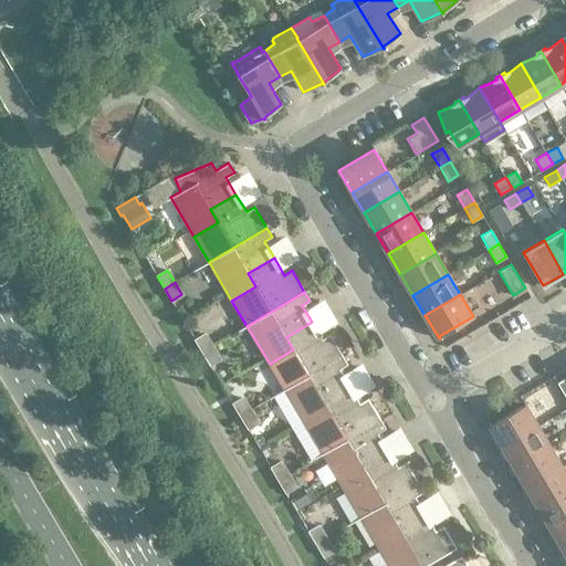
[(322,338),(312,322),(286,337),(293,349),(270,364),(284,390),(343,355),(329,334),(322,338)]
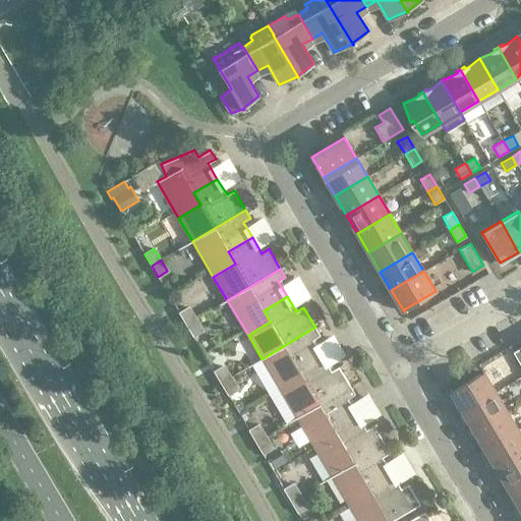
[(189,307),(179,313),(186,324),(195,319),(189,307)]
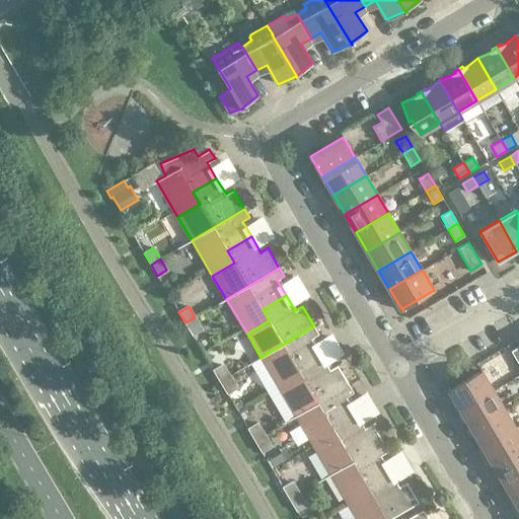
[(201,328),(195,317),(186,322),(192,334),(201,328)]
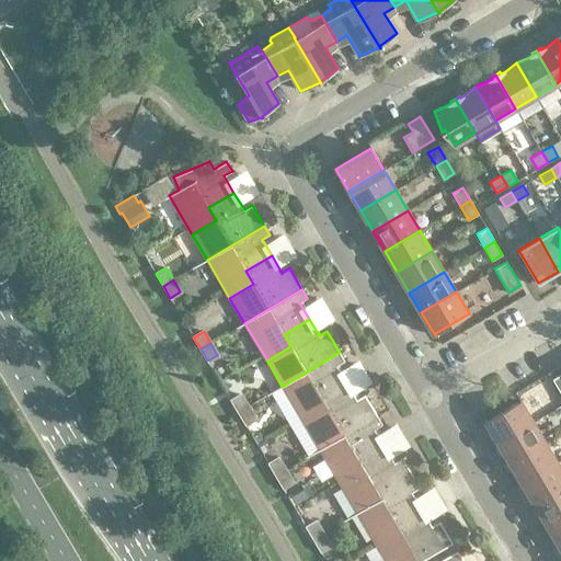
[(344,361),(340,352),(282,387),(305,424),(329,410),(321,398),(346,382),(336,366),(344,361)]
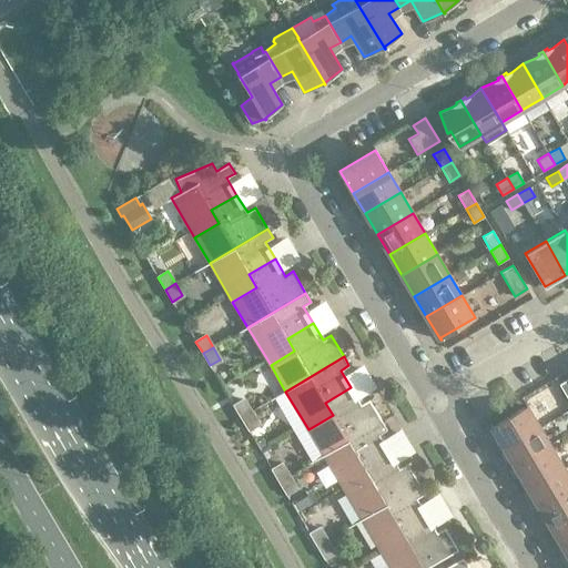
[(361,404),(351,387),(325,403),(333,415),(308,429),(324,455),(382,421),(369,399),(361,404)]
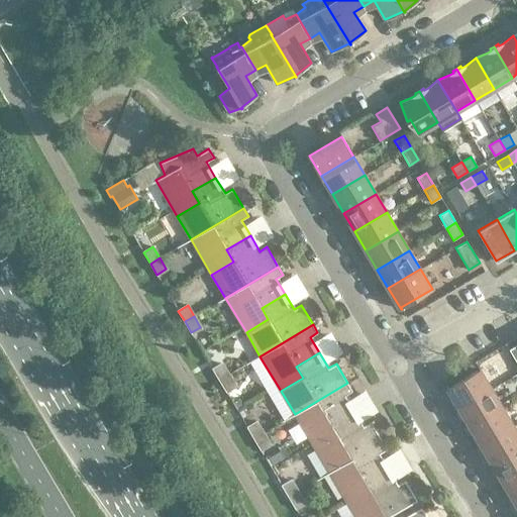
[(222,364),(212,369),(219,380),(228,375),(222,364)]
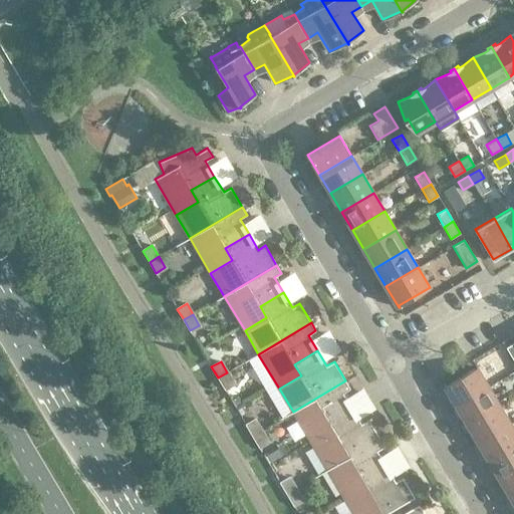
[(444,384),(456,406),(488,387),(477,367),(446,386),(445,383),(444,384)]
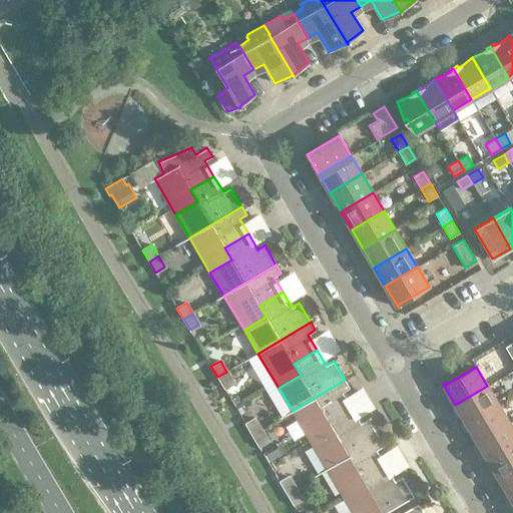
[(233,383),(226,372),(217,377),(223,388),(233,383)]
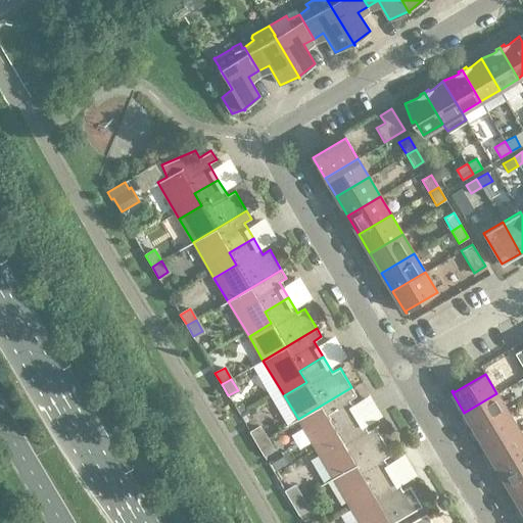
[(357,395),(351,387),(298,419),(319,455),(341,441),(334,430),(359,416),(348,399),(357,395)]
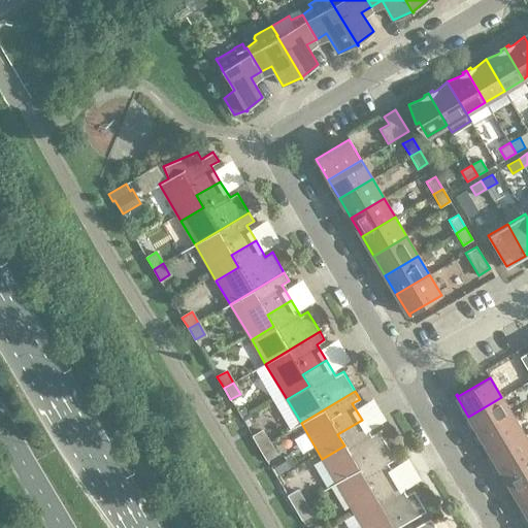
[(513,417),(501,397),(468,417),(481,436),(513,417)]
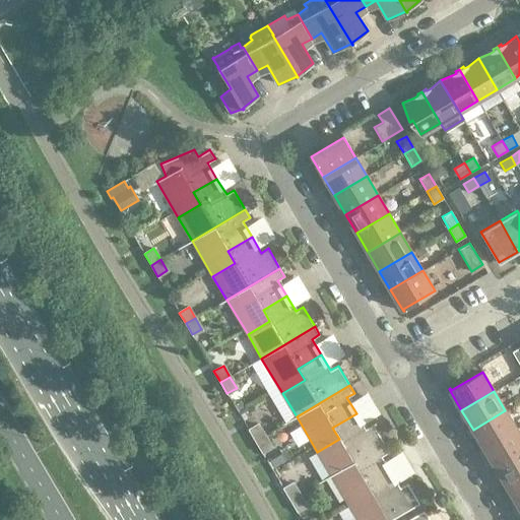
[(517,429),(505,410),(473,430),(484,448),(517,429)]
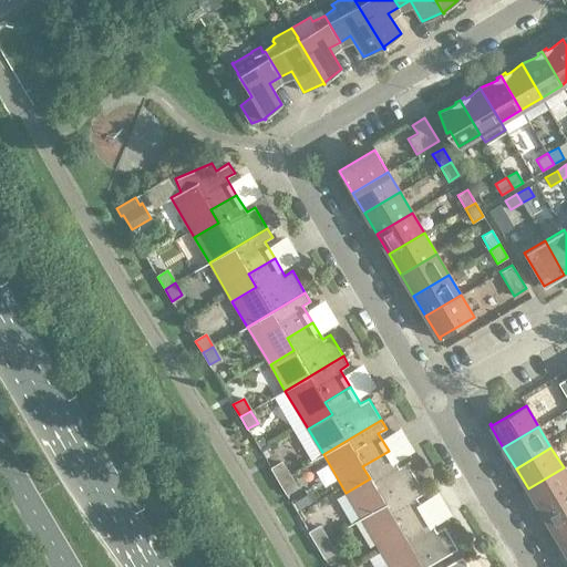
[(399,467),(389,451),(362,466),(370,478),(346,493),(361,518),(419,484),(406,463),(399,467)]
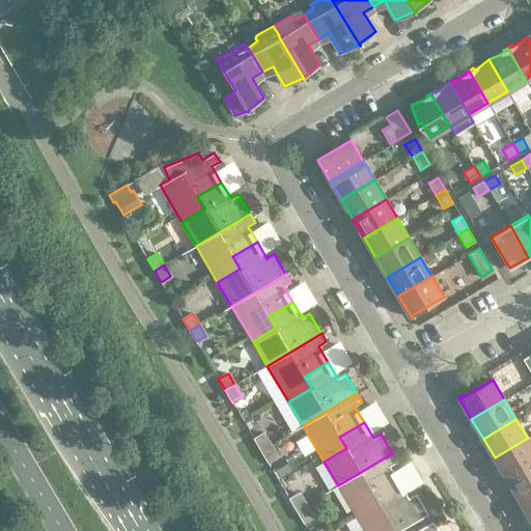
[(263,434),(254,439),(260,450),(270,444),(263,434)]
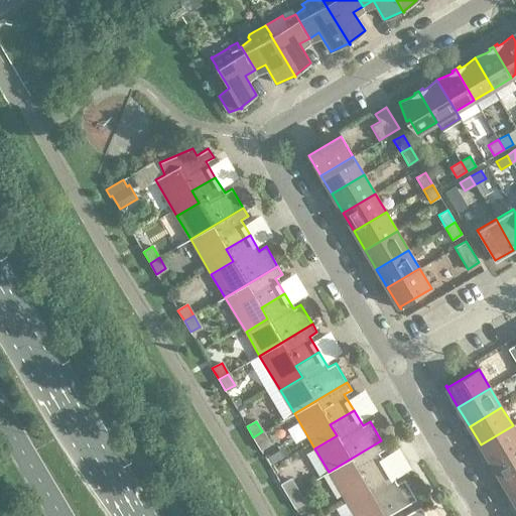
[(515,448),(515,431),(513,425),(481,444),(492,464),(515,448)]
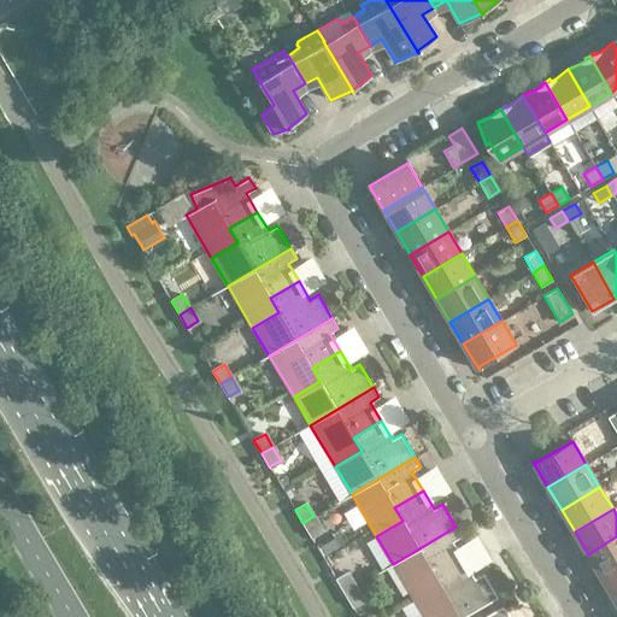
[(322,529),(313,516),(303,523),(311,536),(322,529)]
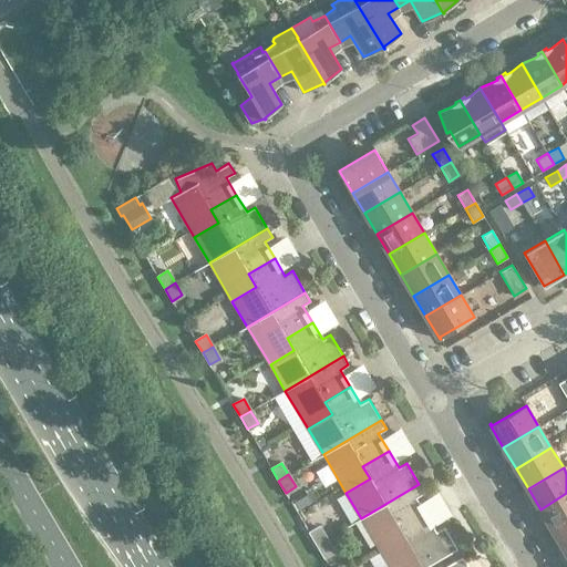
[(424,493),(419,484),(361,518),(383,557),(408,543),(400,529),(426,515),(416,497),(424,493)]
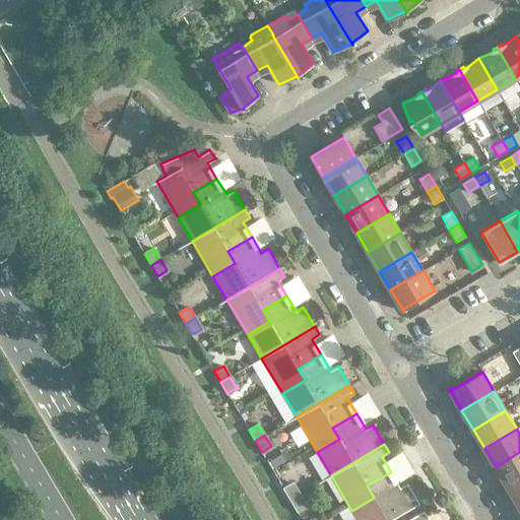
[(519,477),(519,452),(496,467),(507,485),(519,477)]
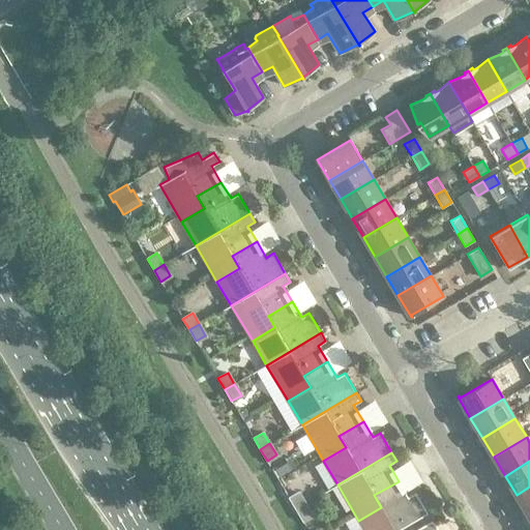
[(291,470),(286,463),(275,470),(280,476),(291,470)]
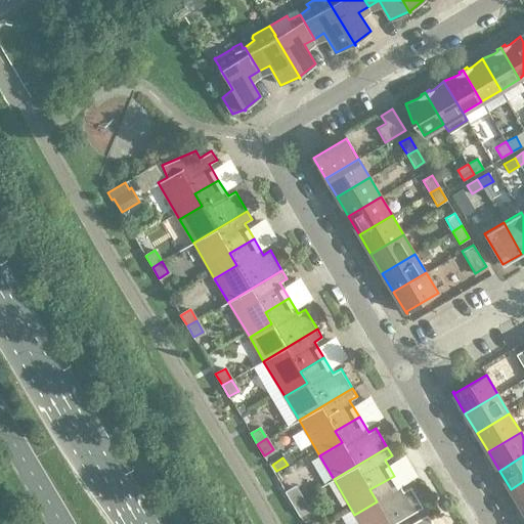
[(403,491),(394,476),(369,489),(377,501),(354,515),(359,523),(394,523),(423,508),(410,487),(403,491)]
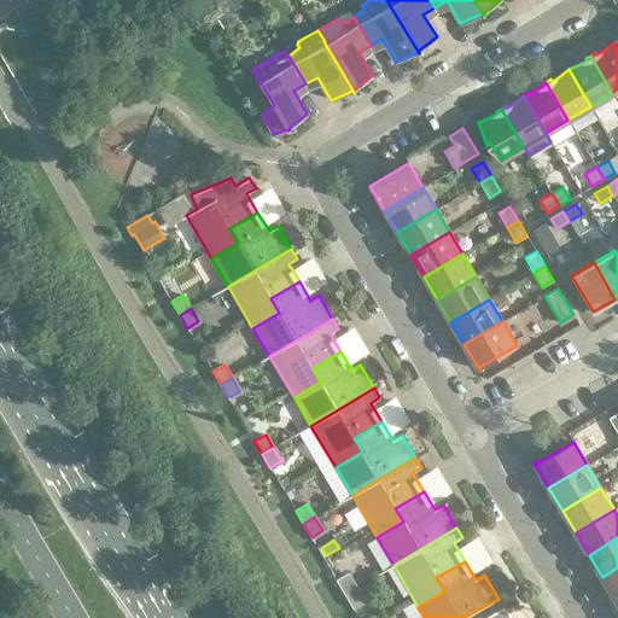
[(617,598),(617,567),(602,577),(616,600),(617,598)]
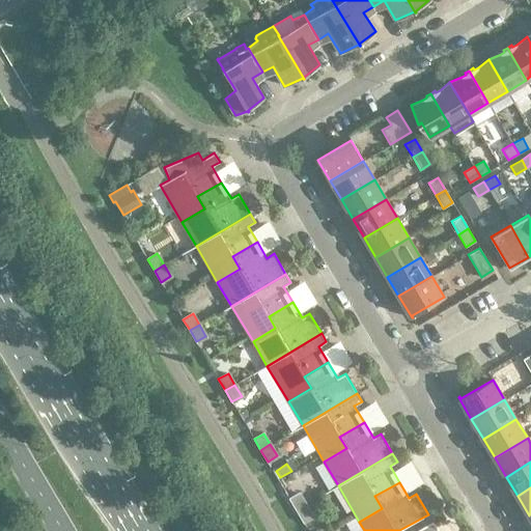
[(299,493),(289,499),(297,510),(306,504),(299,493)]
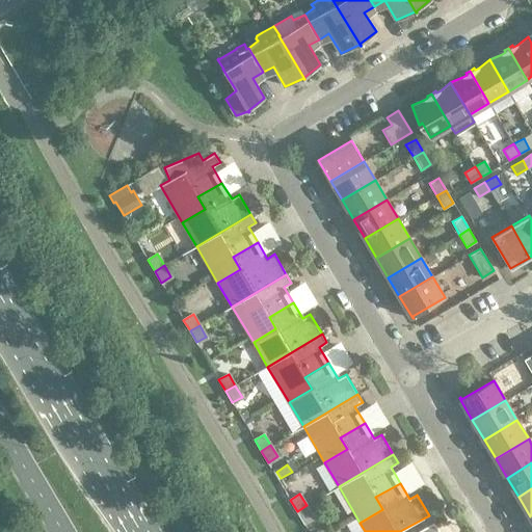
[(313,516),(307,505),(297,511),(303,523),(313,516)]
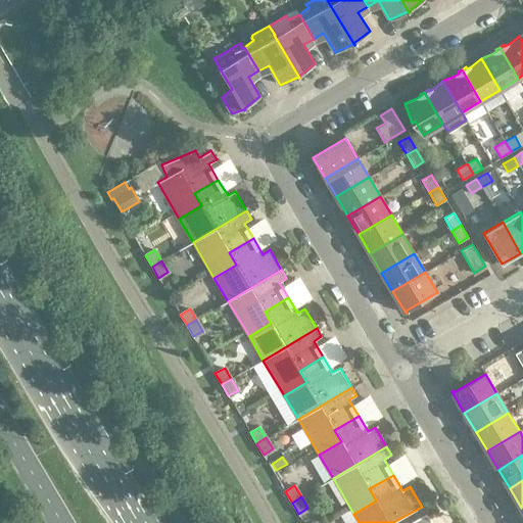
[(409,522),(431,522),(426,513),(409,522)]
